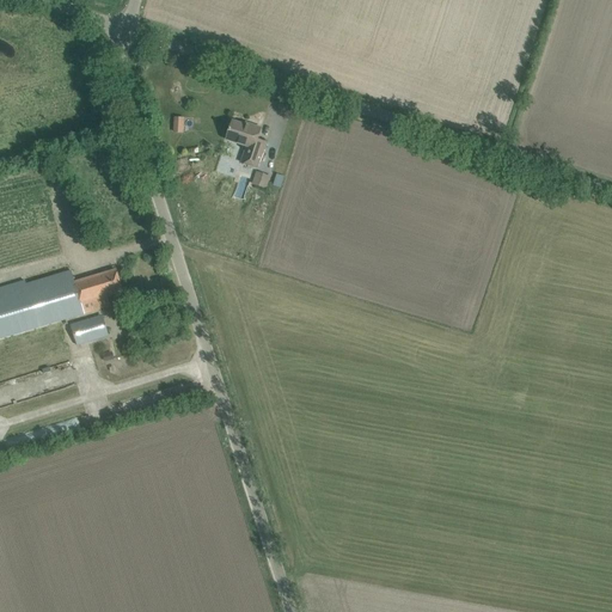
[(173,133),(183,133),(184,118),(175,118),(173,133)]
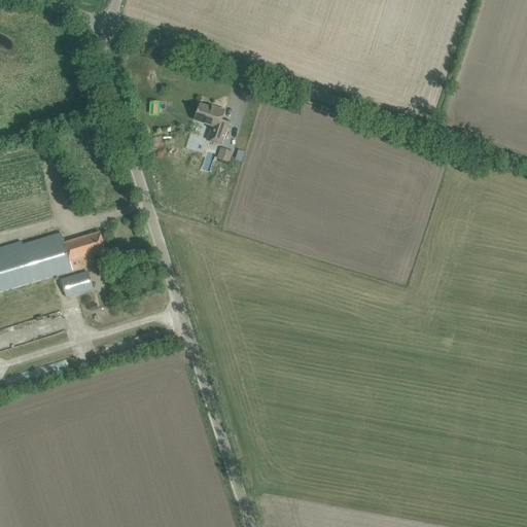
[(195,120),(213,127),(208,140),(221,145),(226,130),(219,128),(225,110),(216,107),(215,109),(201,104),(195,120)]
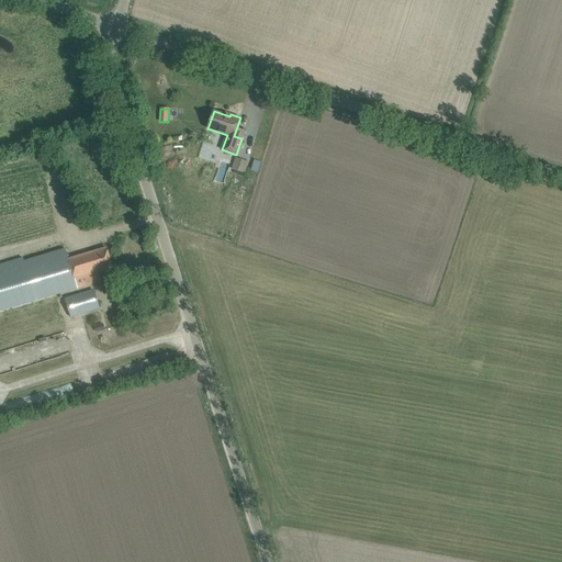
[(233,170),(245,175),(249,164),(236,159),(233,170)]
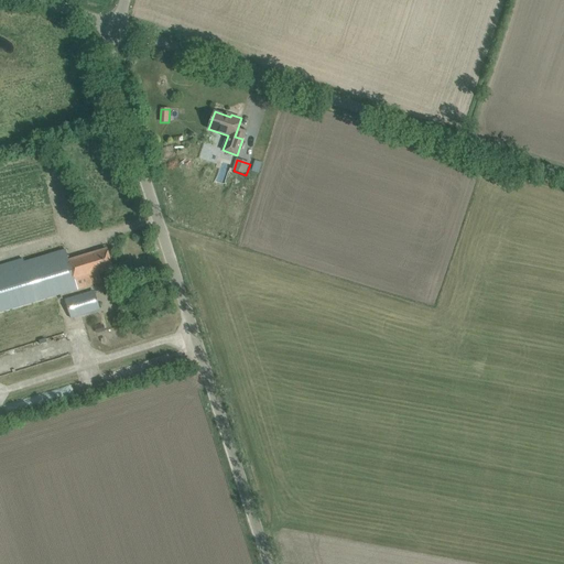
[(66,250),(55,252),(24,262),(23,258),(0,264),(0,313),(102,282),(99,273),(114,269),(107,249),(69,261),(66,250)]
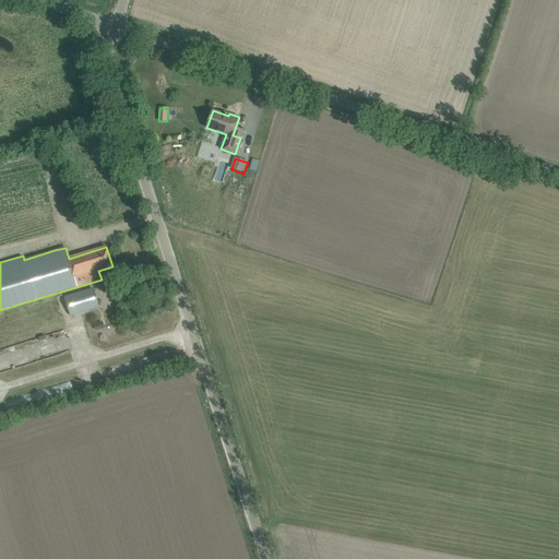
[(85,292),(64,298),(70,316),(91,309),(85,292)]
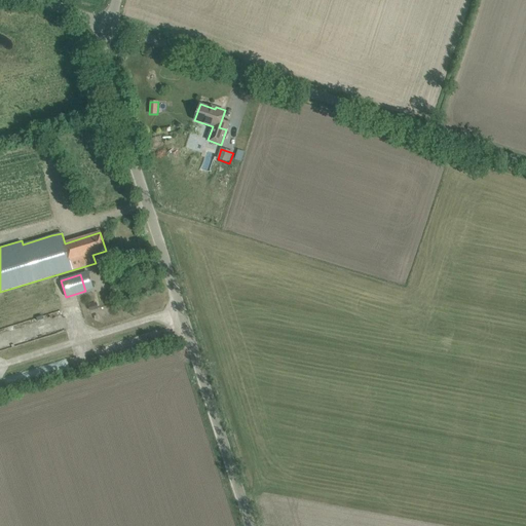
[(57,332),(57,340),(68,339),(68,331),(57,332)]
